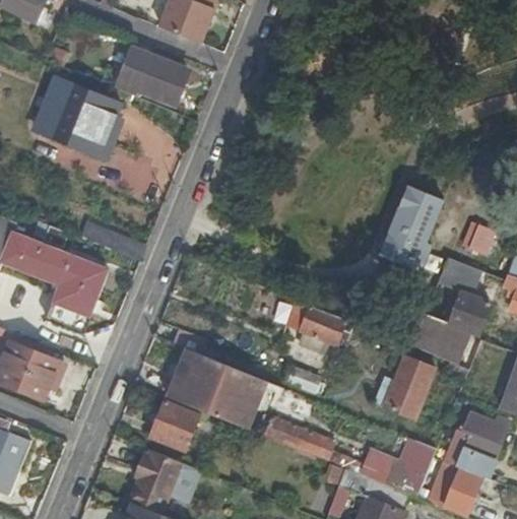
[(0,4),(34,21),(44,0),(0,0),(0,4)]
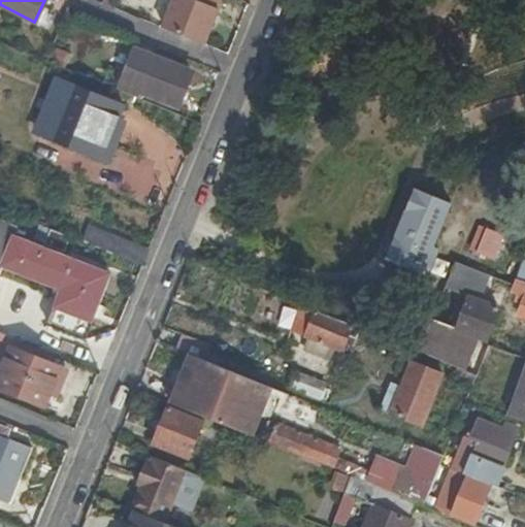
[(171,0),(160,27),(202,43),(220,0),(171,0)]
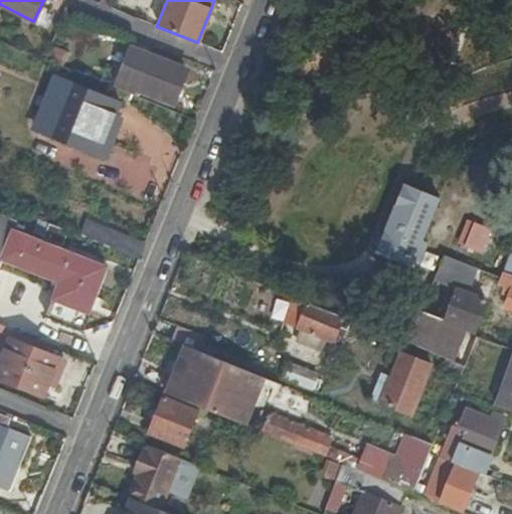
[(127,50),(113,88),(132,95),(134,90),(172,105),(180,84),(178,83),(184,70),(165,64),(165,62),(148,55),(147,57),(127,50)]
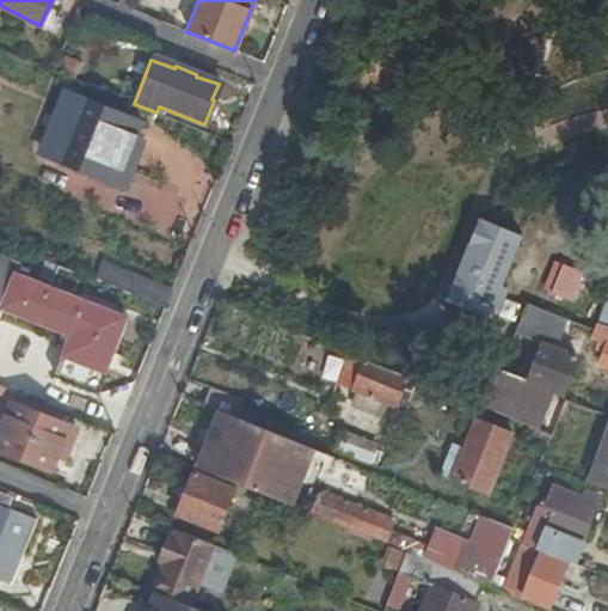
[(137,123),(84,102),(59,164),(114,184),(137,123)]
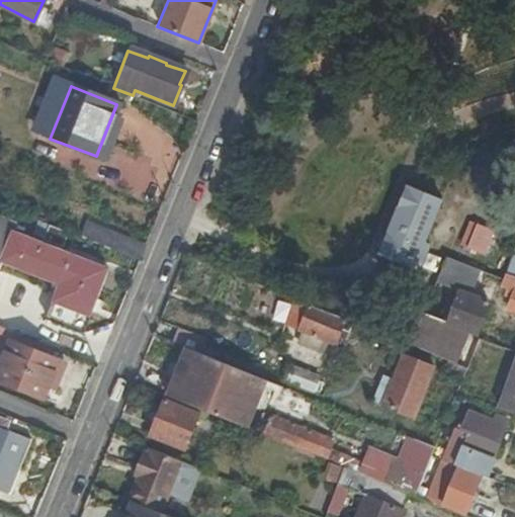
[(377,255),(417,270),(427,245),(422,242),(438,200),(404,186),(377,255)]
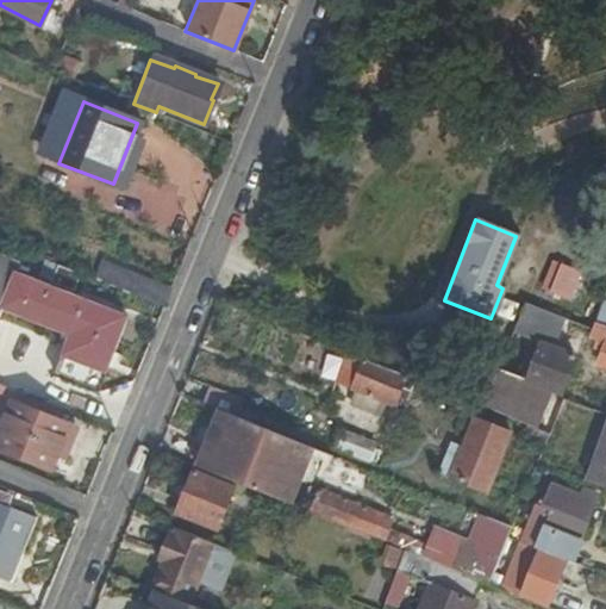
[(0,353),(6,340),(0,336),(0,306),(68,333),(52,376),(95,391),(124,316),(13,273),(17,263),(0,256),(0,353)]
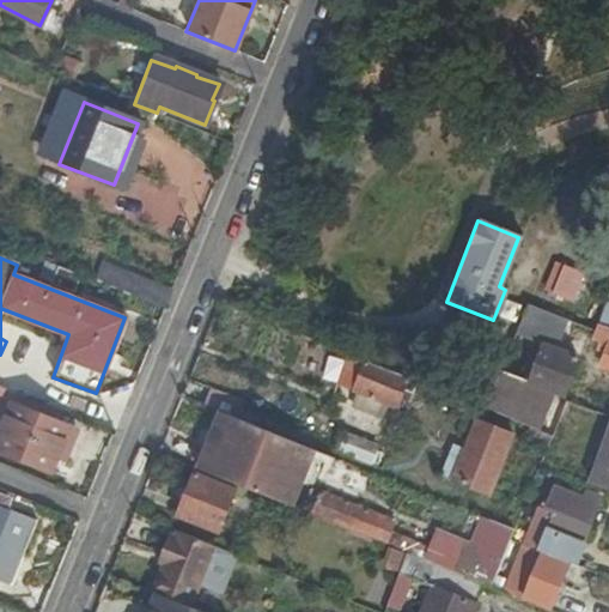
[(542,289),(572,301),(584,270),(554,258),(542,289)]
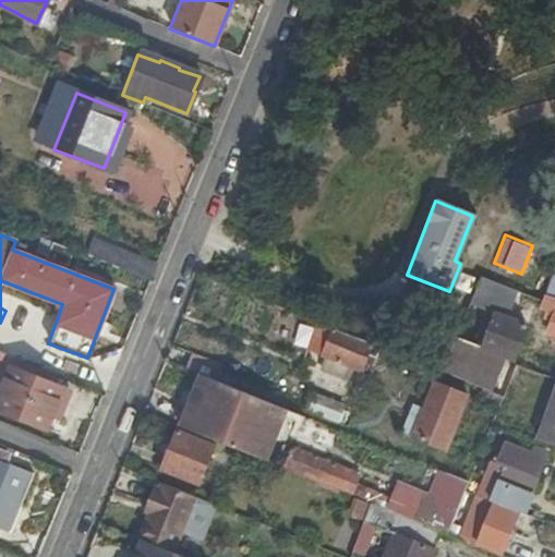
[(72,250),(51,241),(45,257),(65,266),(72,250)]
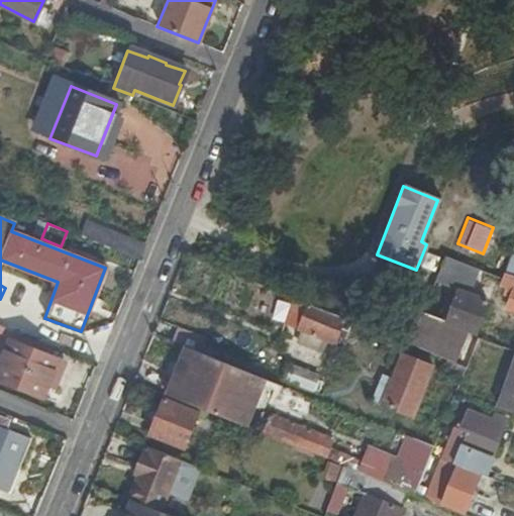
[(107,247),(137,260),(143,242),(114,231),(107,247)]
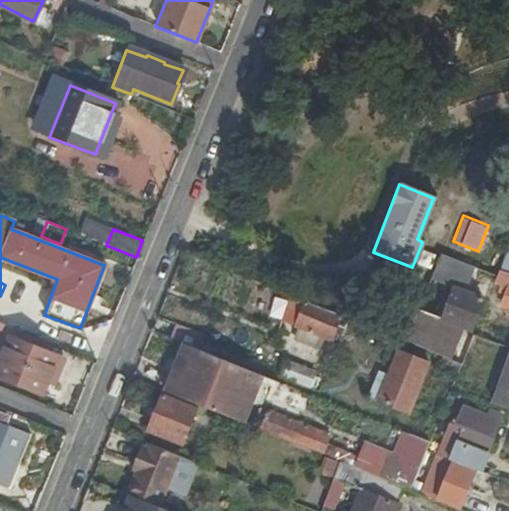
[(489,234),(477,262),(492,268),(503,240),(489,234)]
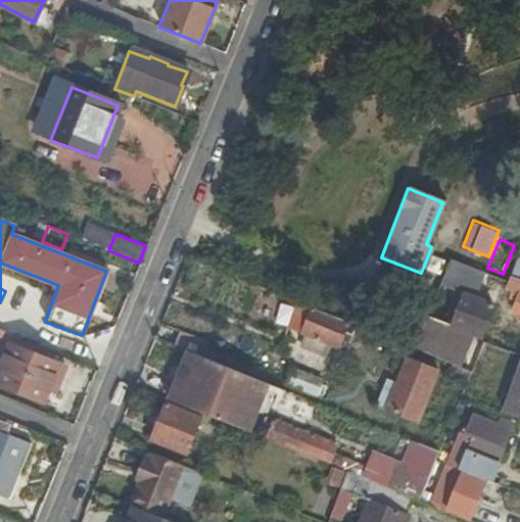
[(519,258),(515,257),(507,275),(519,279),(519,258)]
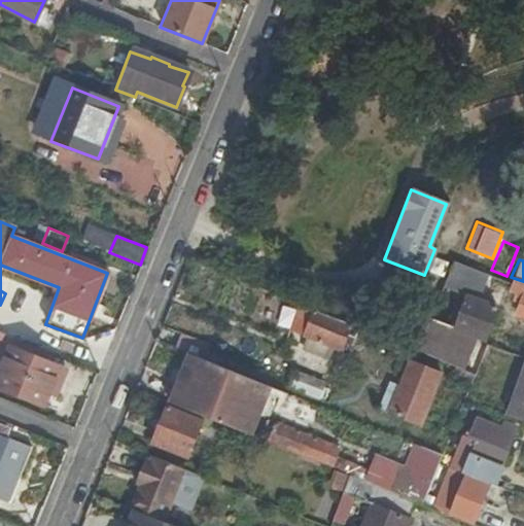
[(490,275),(452,260),(442,286),(465,295),(473,299),(480,302),(490,275)]
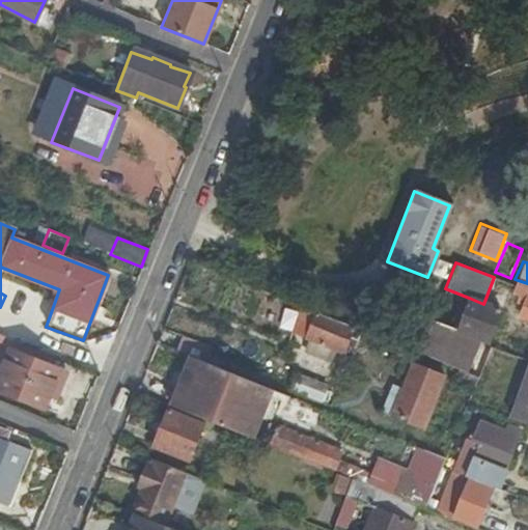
[(527,283),(515,279),(512,285),(510,290),(526,297),(519,315),(527,318),(527,283)]
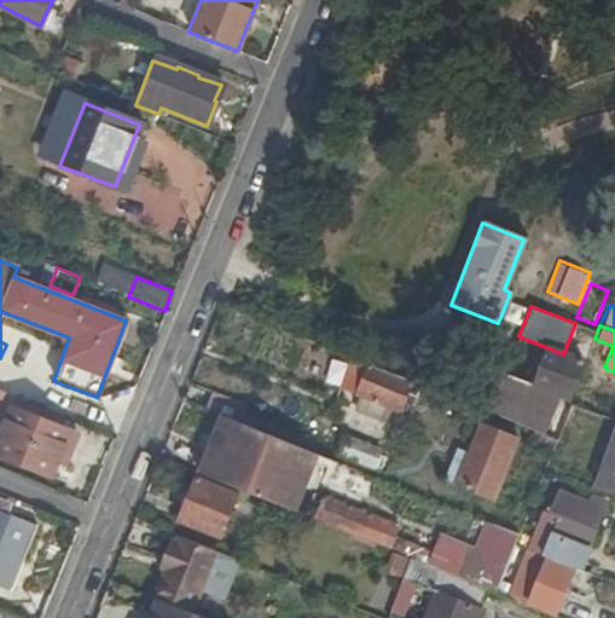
[(546,347),(518,336),(515,346),(543,357),(543,354),(546,347)]
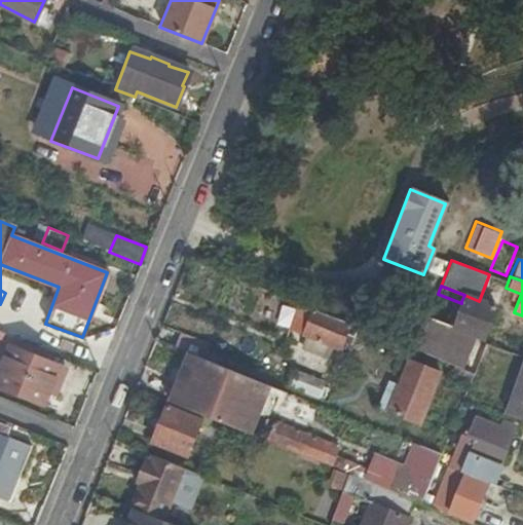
[(415,350),(451,366),(459,369),(472,334),(482,338),(493,306),(479,301),(472,298),(464,295),(461,301),(461,303),(459,308),(452,306),(445,325),(427,319),(416,349),(415,350)]
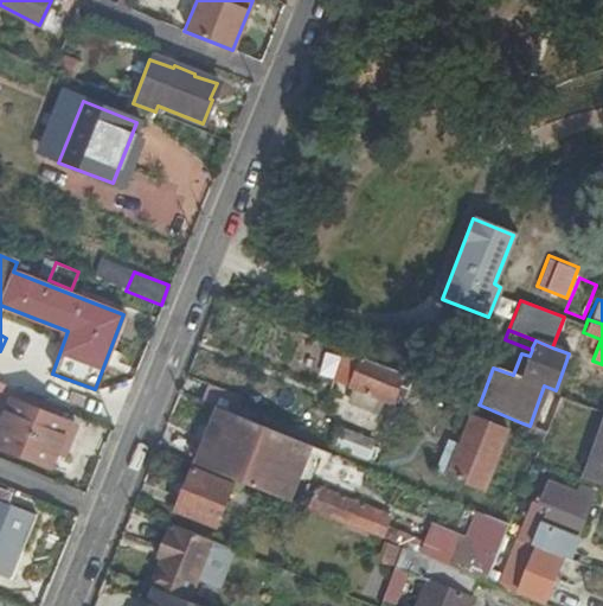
[(411,377),(360,357),(348,387),(390,403),(393,394),(403,397),(411,377)]
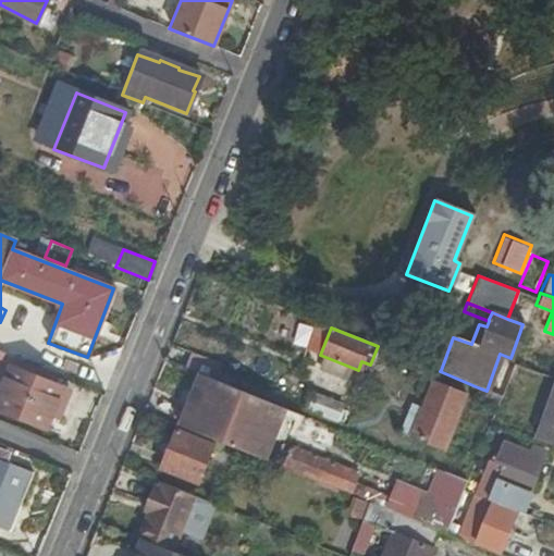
[(58,374),(0,350),(0,374),(5,377),(0,390),(0,408),(47,428),(63,388),(54,384),(58,374)]
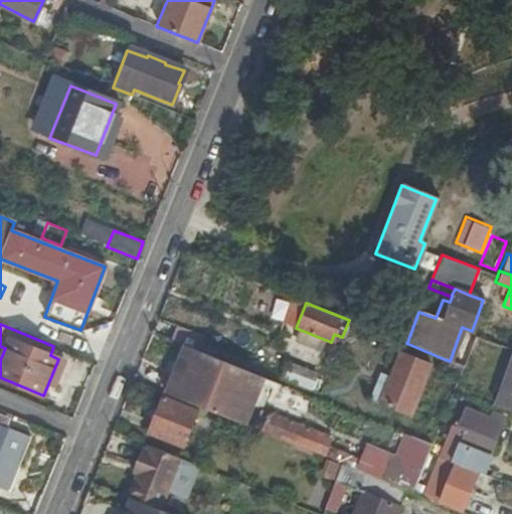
[(187,347),(197,351),(202,336),(175,325),(169,339),(187,347)]
